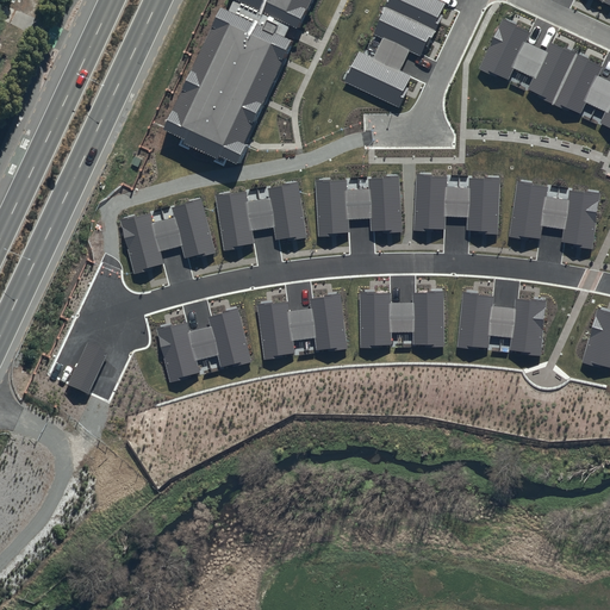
[(312,0),(237,0),(299,30),(312,0)]
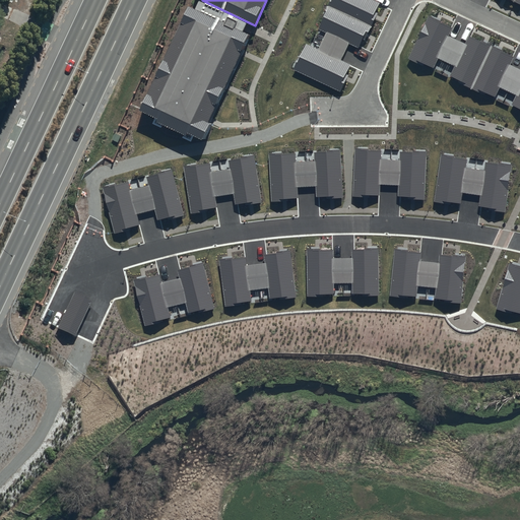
[(322,0),(311,23),(321,28),(313,45),(300,39),(287,63),(334,86),(348,58),(338,53),(346,38),(354,42),(375,0),(322,0)]
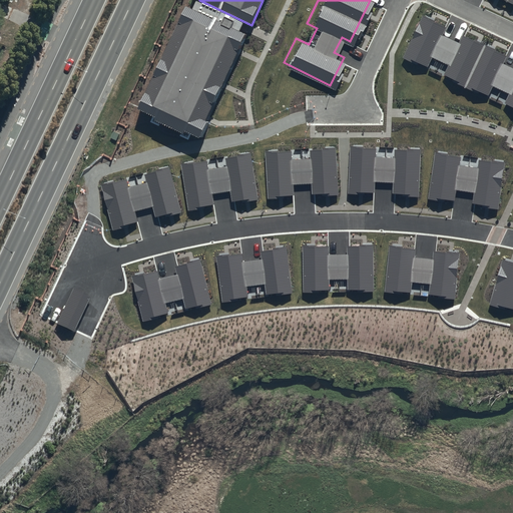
[(247,35),(186,7),(138,109),(198,137),(247,35)]
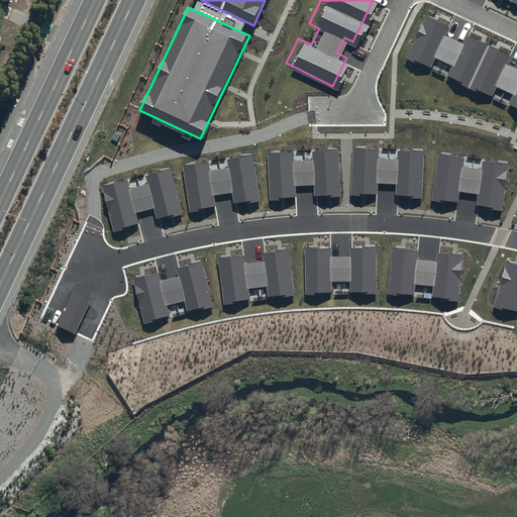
[(426,11),(405,58),(432,70),(437,59),(453,66),(448,76),(492,96),(497,87),(514,95),(510,105),(516,108),(516,69),(506,64),(510,55),(469,36),(466,43),(446,35),(452,22),(426,11)]
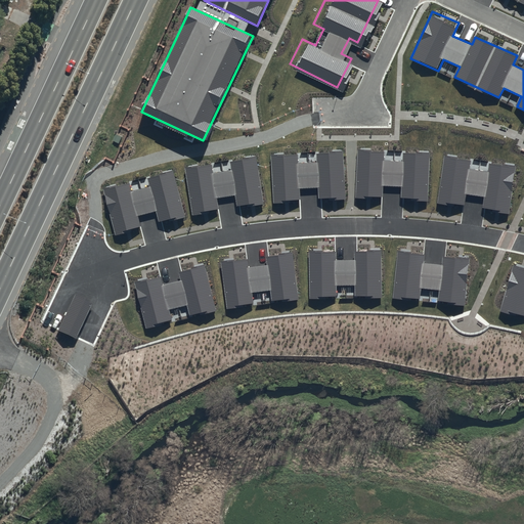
[(297,153),(270,155),(274,202),(300,200),(299,187),(318,185),(319,199),(345,197),(341,149),(315,151),(316,161),(297,162),(297,153)]
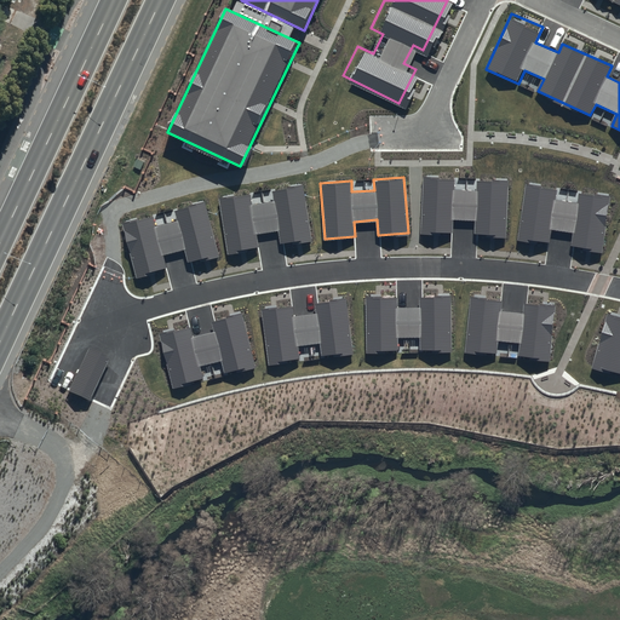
[(454,178),(424,177),(420,233),(451,234),(452,219),(474,220),(474,236),(504,239),(507,183),(477,181),(476,191),(454,190),(454,178)]
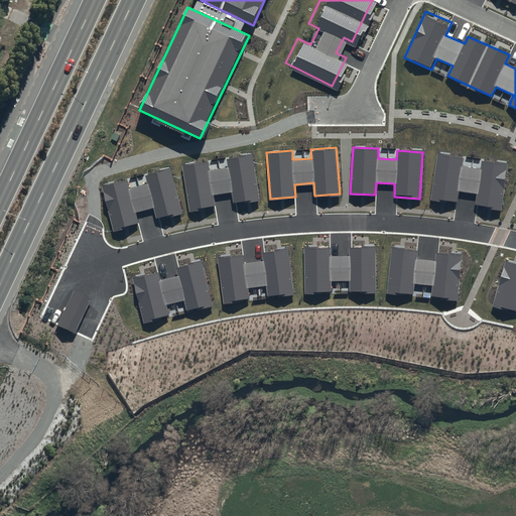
[(463,156),(437,153),(431,199),(458,203),(459,190),(477,192),(476,205),(501,209),(507,162),(481,159),(480,167),(462,165),(463,156)]
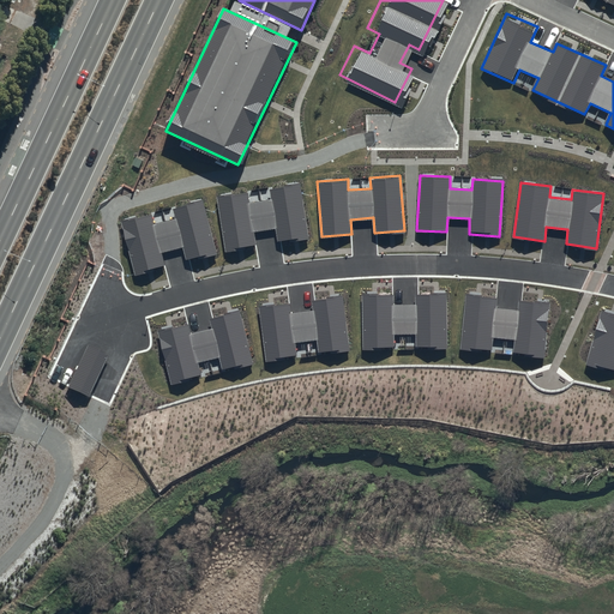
[(247,192),(216,197),(226,252),(256,246),(253,232),(275,228),(278,244),(308,238),(299,184),(269,188),(270,199),(248,203),(247,192)]
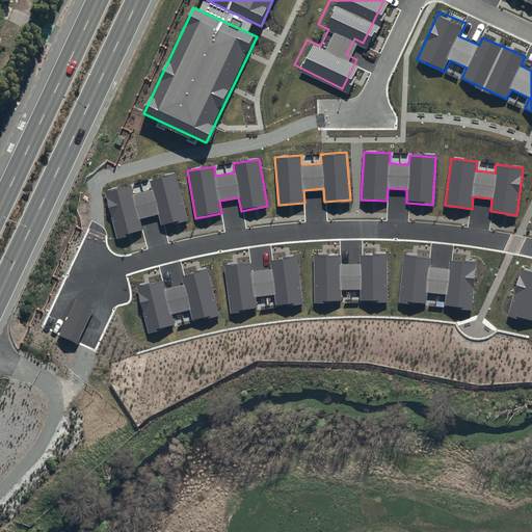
[(131,185),(105,192),(117,238),(143,232),(140,219),(158,214),(162,227),(187,220),(176,174),(150,181),(152,189),(133,194),(131,185)]
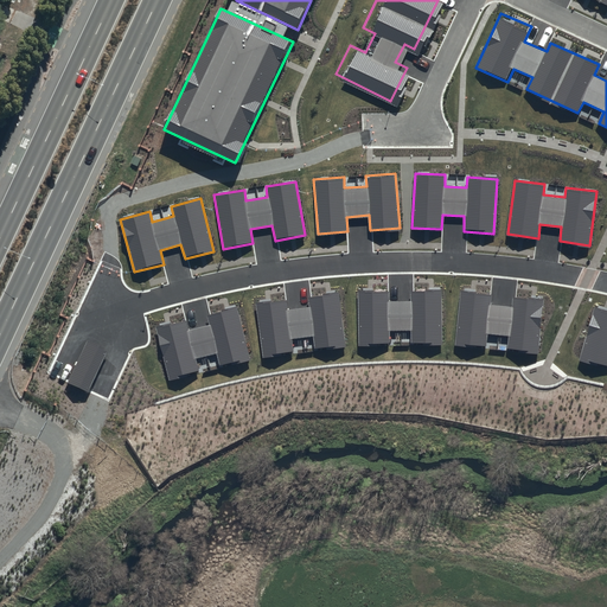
[(389,291),(358,291),(358,345),(389,345),(389,331),(410,331),(410,345),(441,345),(441,291),(410,291),(410,301),(389,301),(389,291)]
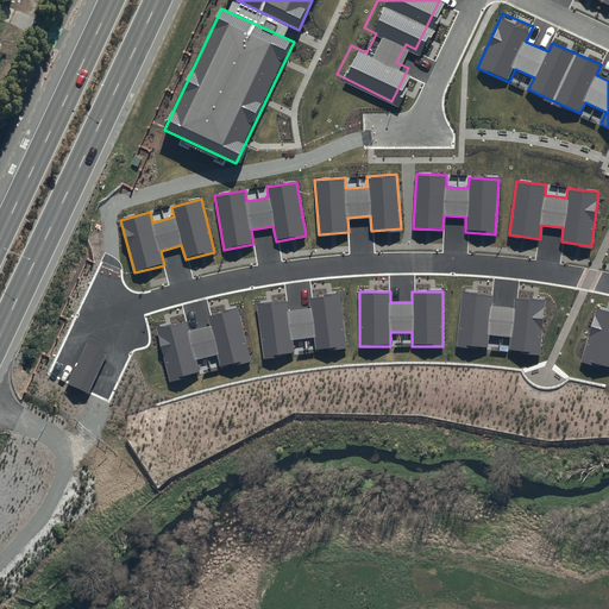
[(493,295),(463,292),(457,346),(487,350),(489,336),(510,338),(508,352),(539,356),(545,301),(514,297),(513,308),(491,306),(493,295)]
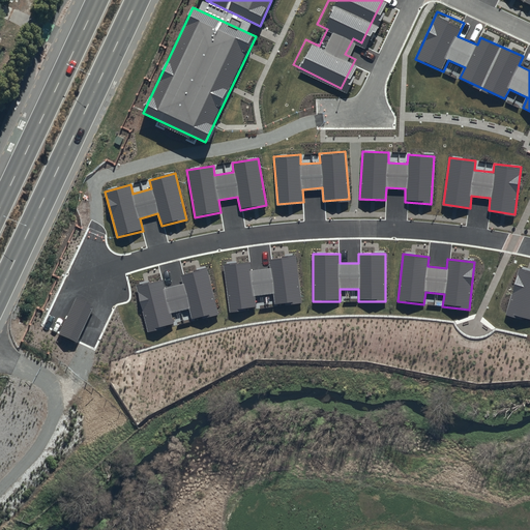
[(249,261),(223,265),(229,312),(256,308),(254,296),(272,293),(274,306),(300,302),(294,256),(268,259),(269,268),(251,270),(249,261)]
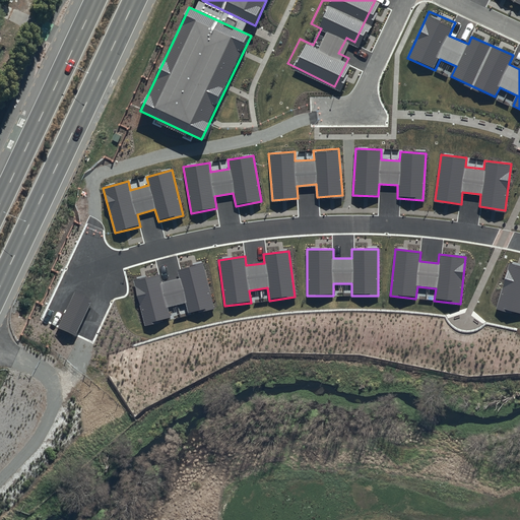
[(519,265),(509,263),(498,309),(519,314),(519,265)]
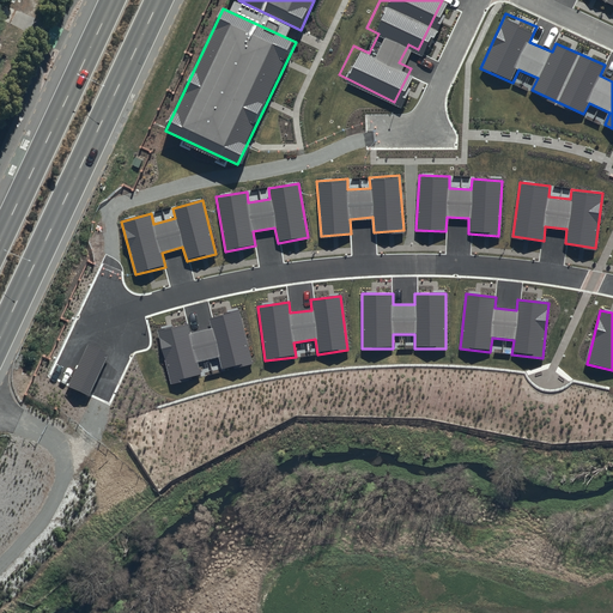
[(187,323),(157,331),(170,384),(200,377),(196,363),(218,358),(220,372),(250,366),(238,313),(208,320),(211,329),(189,334),(187,323)]
